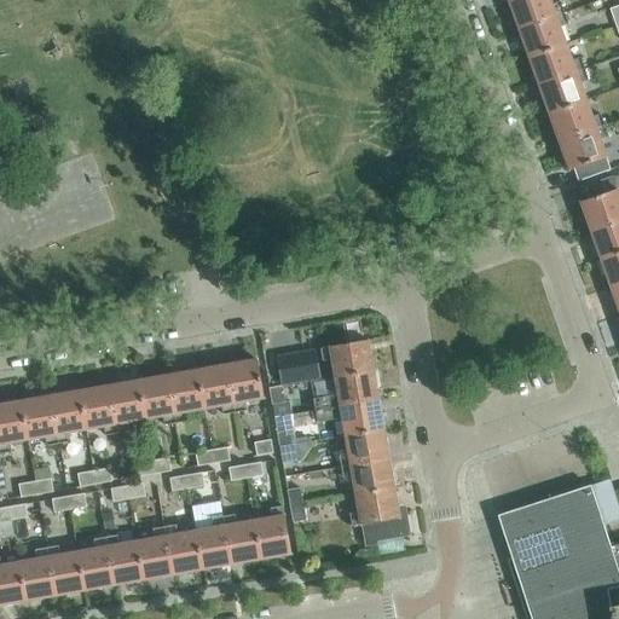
[(551,5),(549,0),(510,0),(508,1),(518,29),(563,13),(560,1),(551,5)]
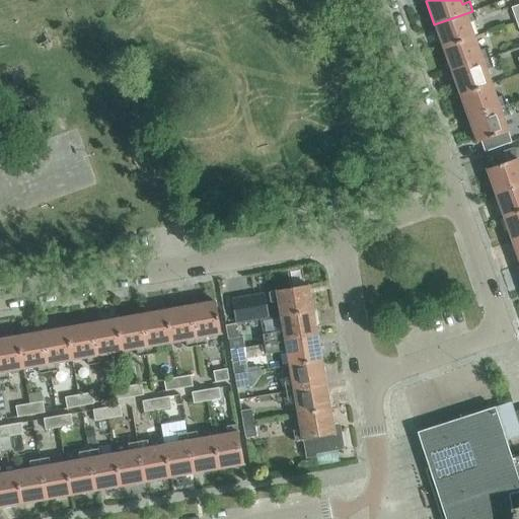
[(475,20),(472,11),(434,24),(443,48),(473,38),(468,23),(475,20)]
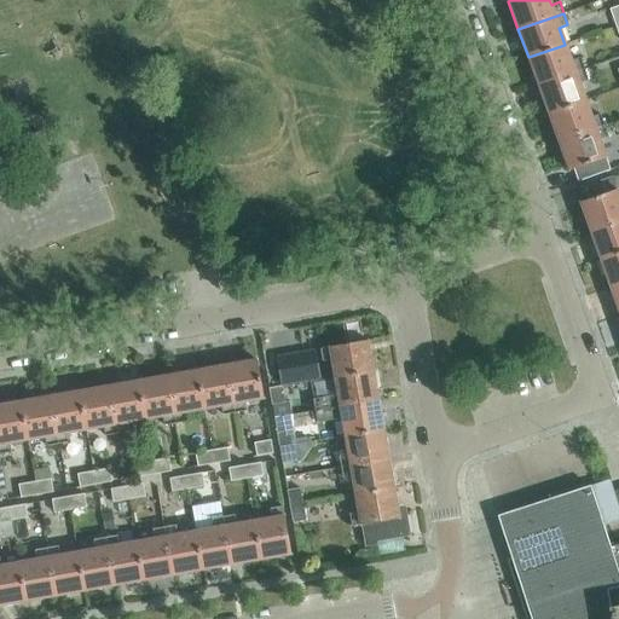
[(571,61),(565,45),(528,57),(538,86),(584,69),(579,58),(571,61)]
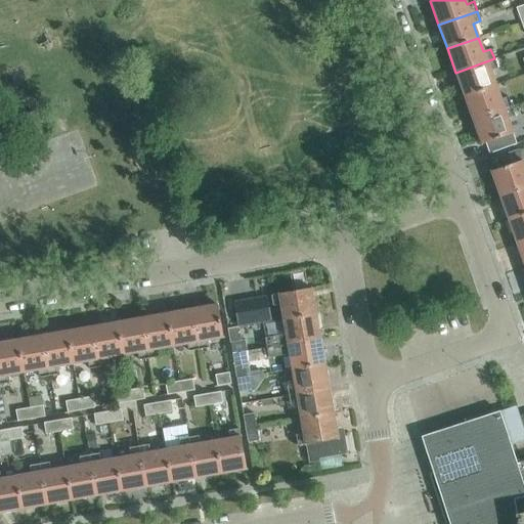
[(497,69),(494,58),(455,73),(464,96),(495,85),(490,71),(497,69)]
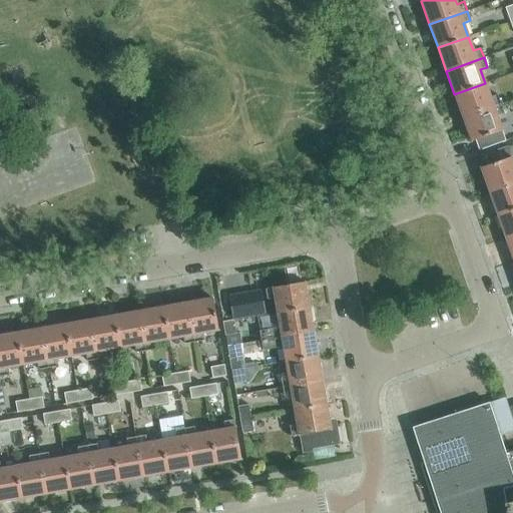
[(490,97),(485,83),(454,94),(463,118),(500,104),(497,94),(490,97)]
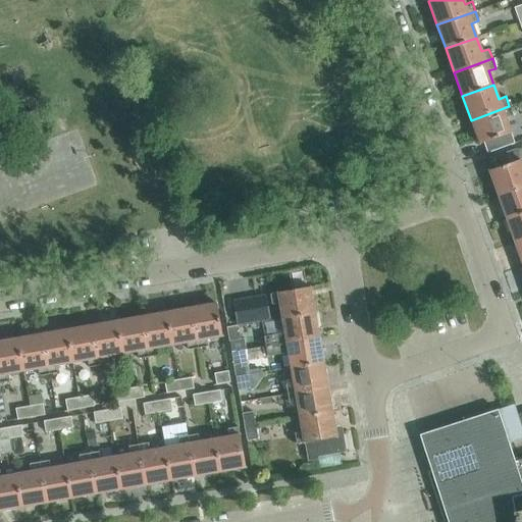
[(512,115),(509,106),(471,120),(479,144),(483,142),(511,133),(505,118),(512,115)]
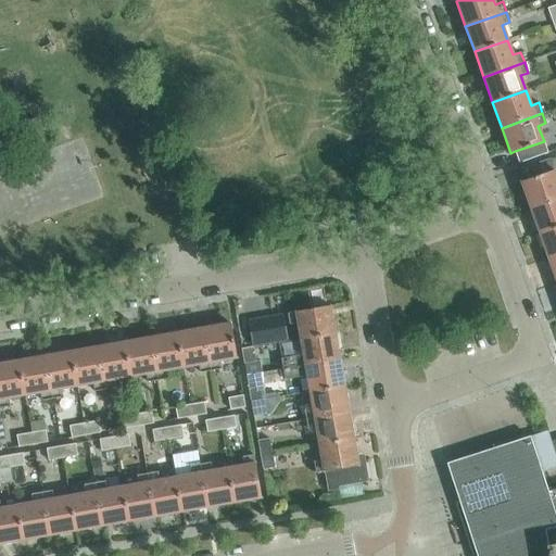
[(544,141),(515,151),(518,161),(547,150),(544,141)]
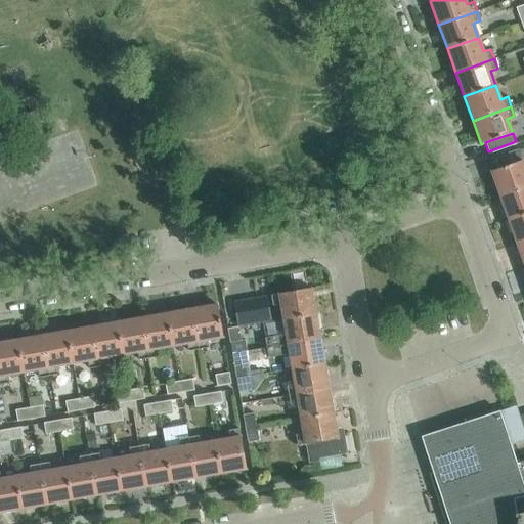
[(511,154),(514,163),(522,160),(518,151),(511,154)]
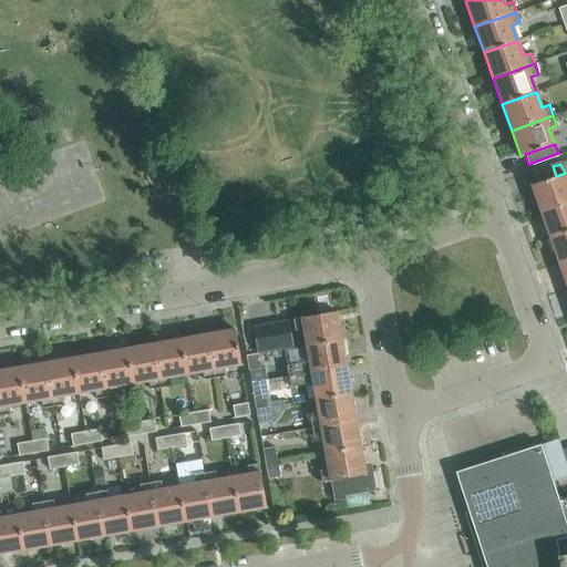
[(531,185),(540,212),(566,200),(566,179),(565,173),(556,176),(531,185)]
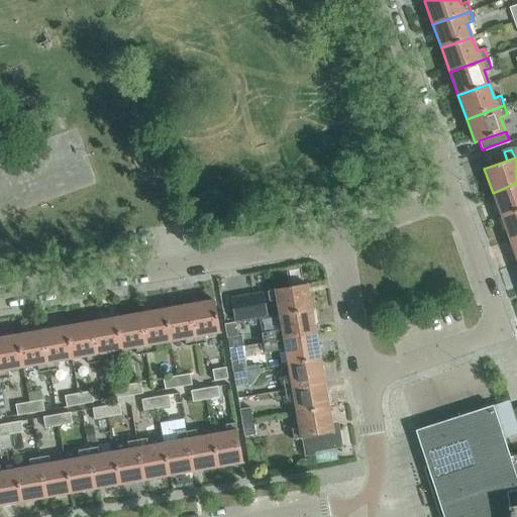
[(516,183),(493,193),(501,216),(516,210),(516,183)]
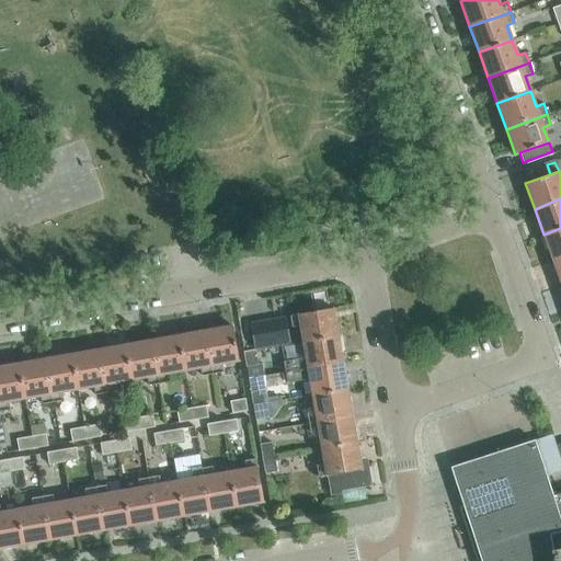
[(560,228),(544,235),(552,260),(560,256),(560,228)]
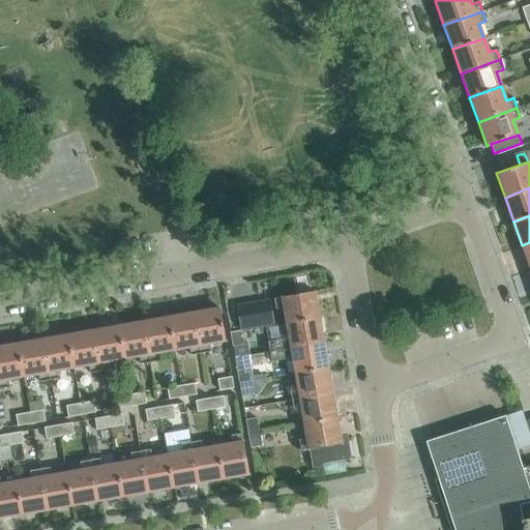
[(319,317),(315,291),(274,298),(276,308),(284,307),(286,323),(319,317)]
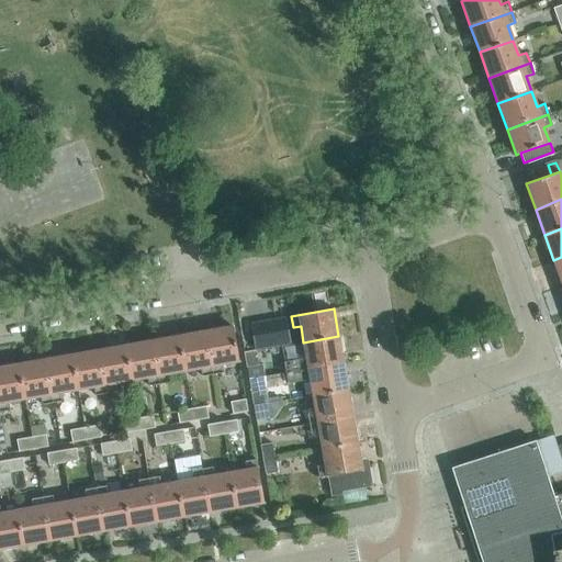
[(256,350),(256,351),(287,346),(281,318),(251,324),(256,350)]
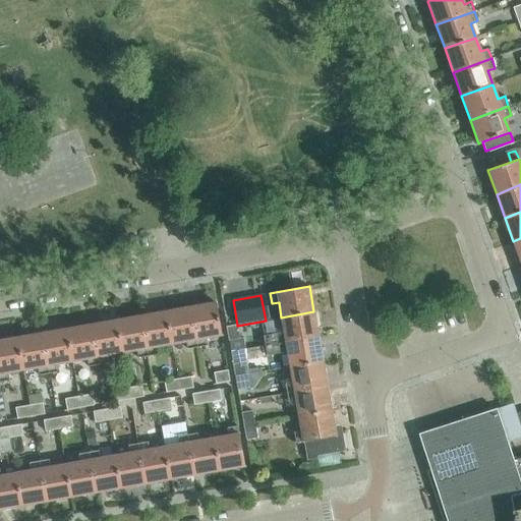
[(216,302),(191,306),(198,347),(208,345),(206,338),(222,335),(216,302)]
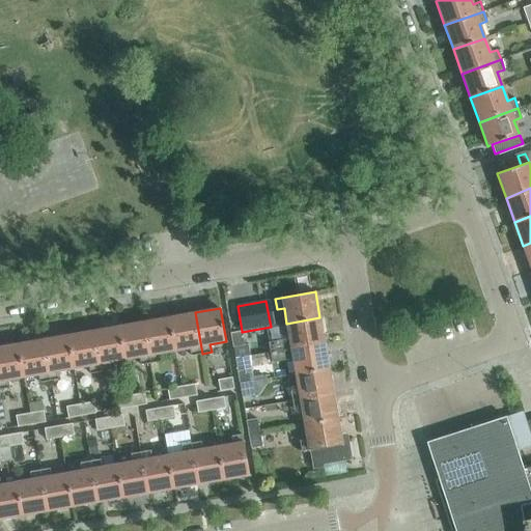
[(202,354),(195,312),(169,317),(175,351),(190,347),(191,355),(202,354)]
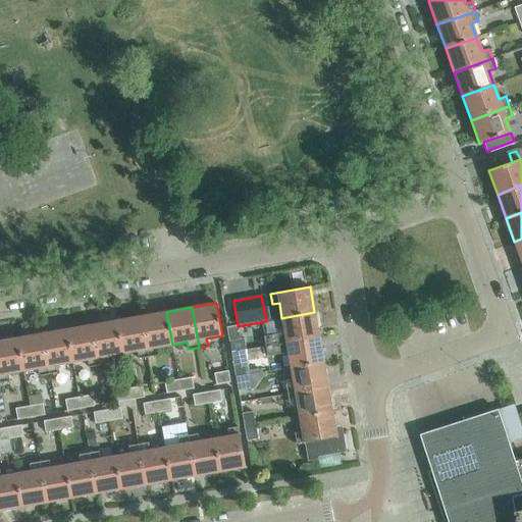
[(172,345),(166,312),(142,316),(149,356),(158,355),(157,347),(172,345)]
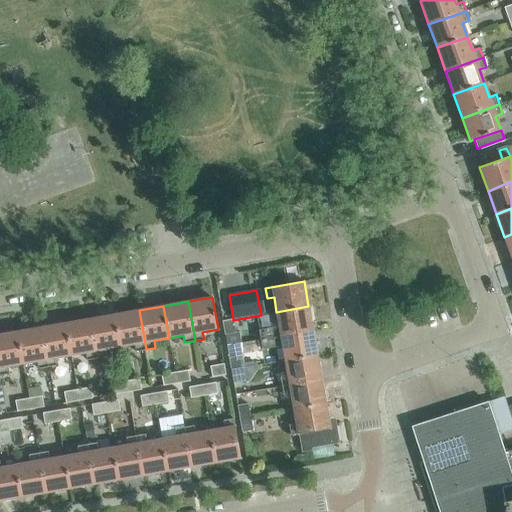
[(313,330),(311,321),(308,306),(276,312),(279,326),(258,330),(260,340),(313,330)]
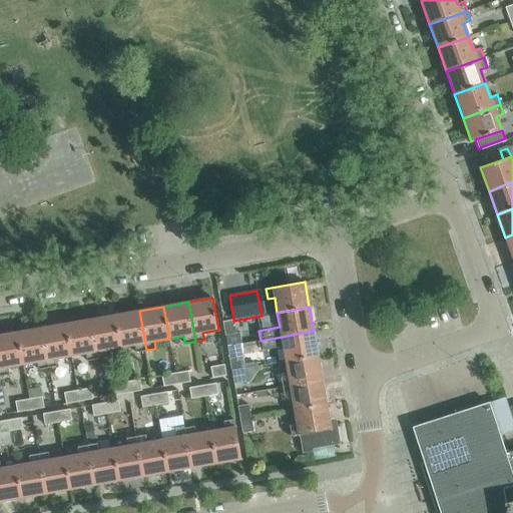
[(146,350),(139,311),(114,315),(120,347),(134,345),(135,352),(146,350)]
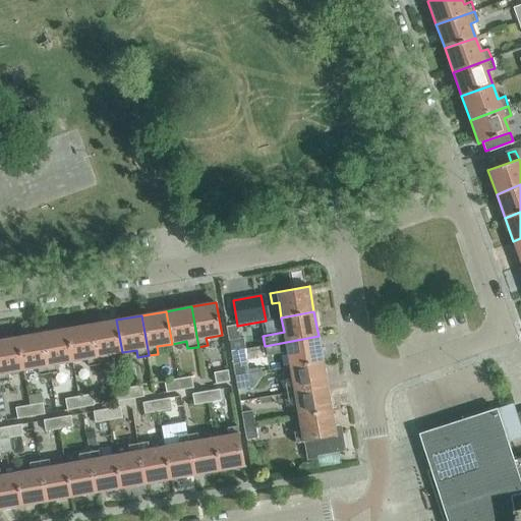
[(122,352),(116,320),(92,325),(99,364),(108,362),(107,355),(122,352)]
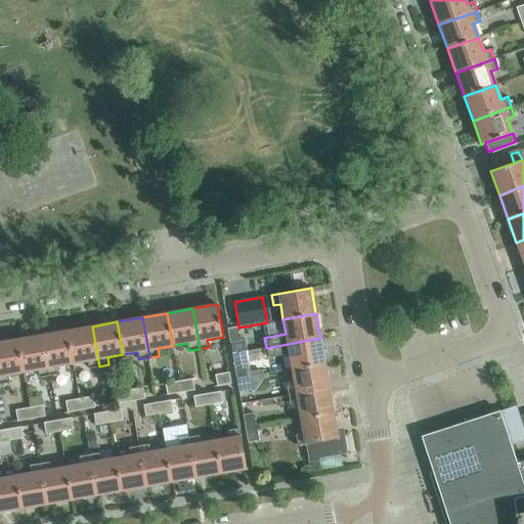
[(99,366),(92,326),(67,331),(73,363),(87,360),(89,368),(99,366)]
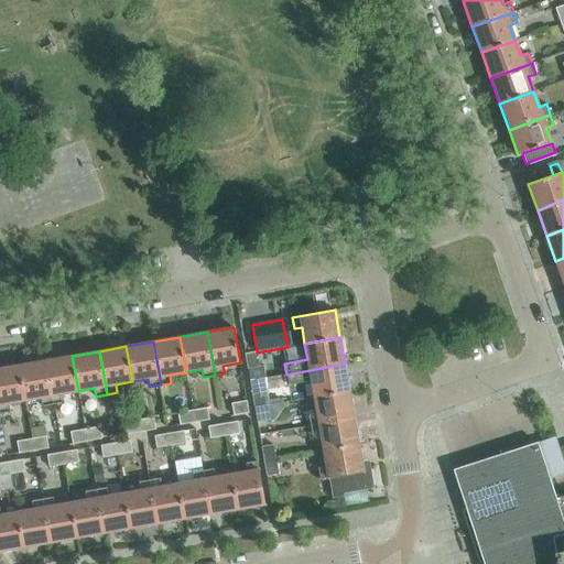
[(257,353),(257,351),(246,354),(248,367),(259,366),(257,353)]
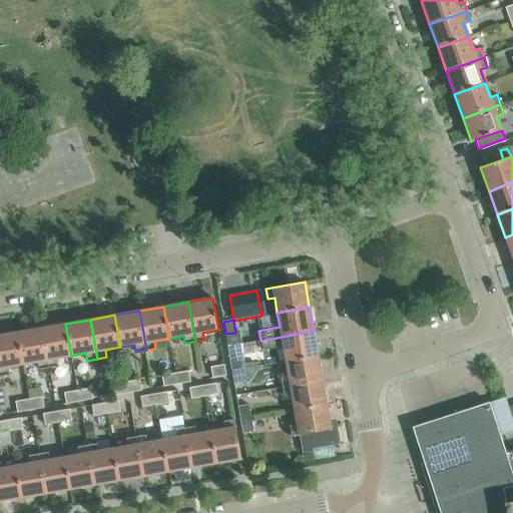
[(71,356),(65,324),(41,328),(48,367),(58,366),(56,359),(71,356)]
